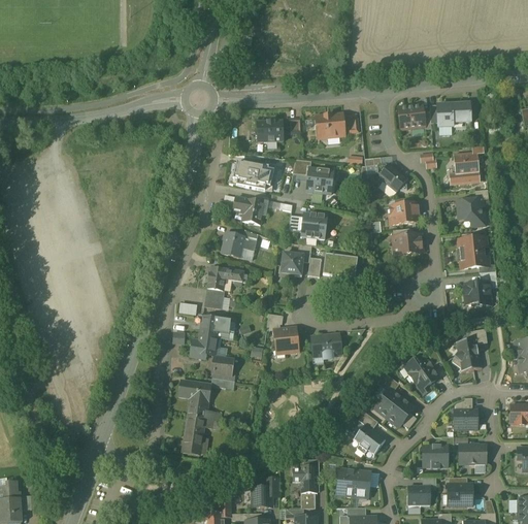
[(470,102),(451,103),(452,122),(470,121),(470,102)]
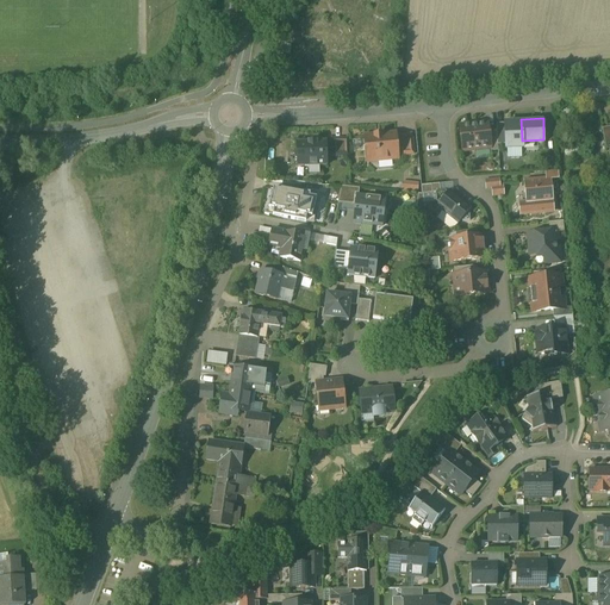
[(521,119),(504,120),(505,141),(506,145),(523,145),(522,141),(521,119)]
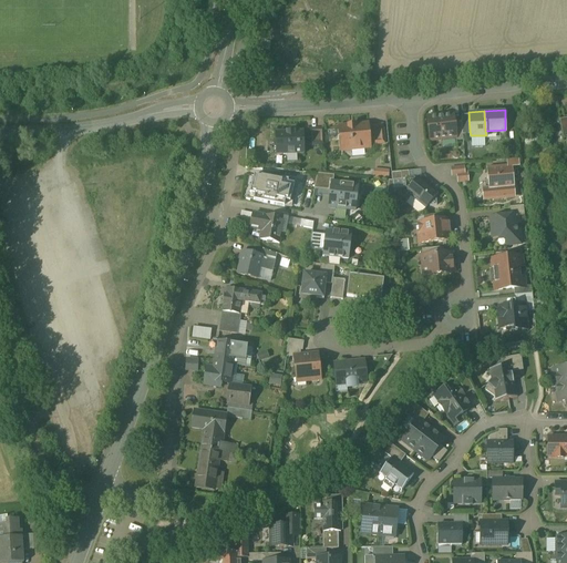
[(447,112),(428,114),(431,137),(454,134),(455,134),(453,118),(453,116),(447,112)]
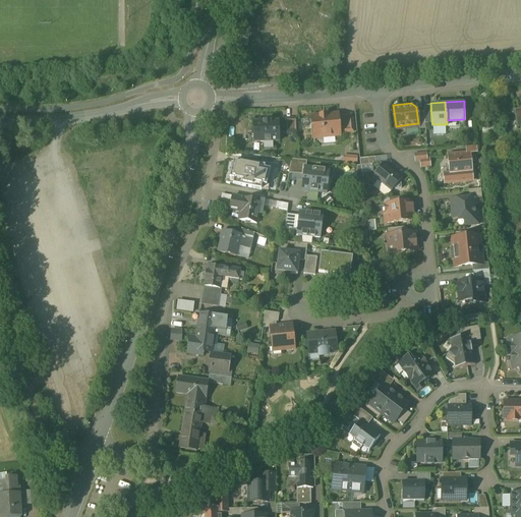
[(430,103),(423,103),(423,108),(424,121),(431,120),(430,103)]
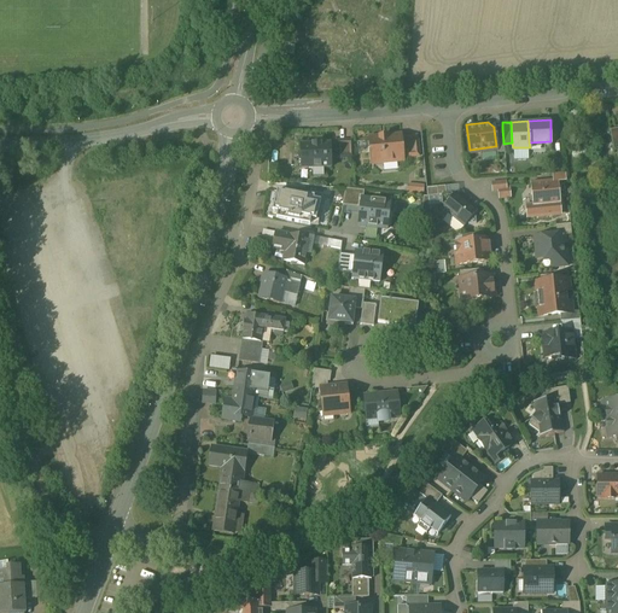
[(502,128),(494,128),(496,146),(495,146),(496,150),(505,150),(503,144),(502,128)]
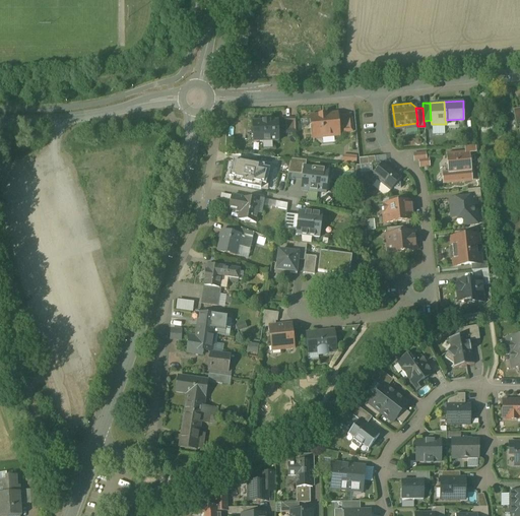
[(337,111),(311,114),(313,135),(339,133),(339,130),(337,113),(337,111)]
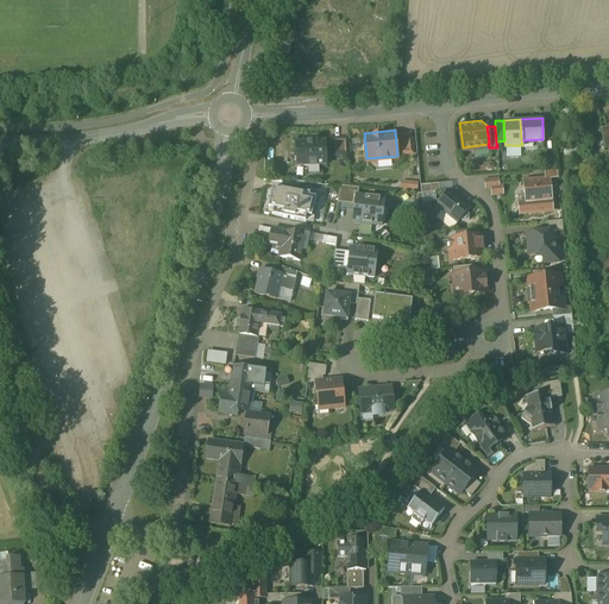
[(410,131),(395,132),(397,152),(413,151),(410,131)]
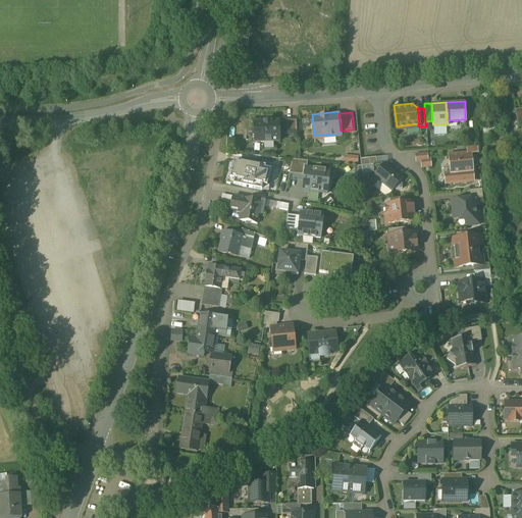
[(298,116),(284,116),(285,131),(298,131),(298,116)]
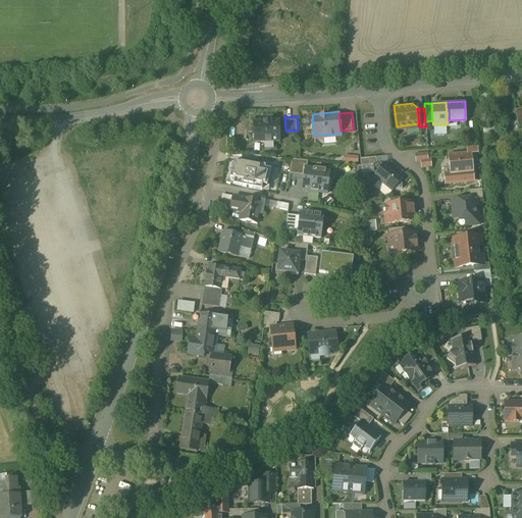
[(278,118),(255,119),(256,140),(279,139),(278,118)]
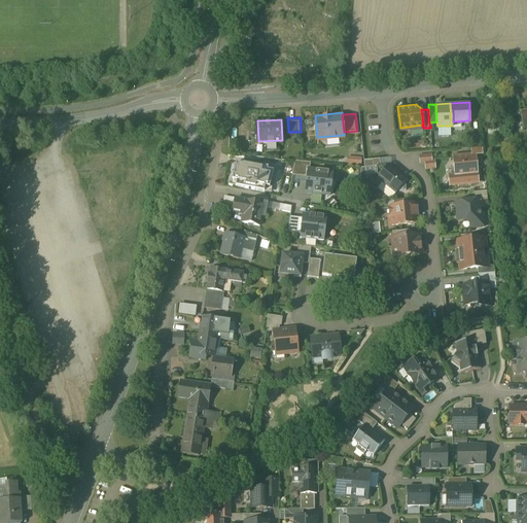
[(471,152),(452,154),(454,172),(454,174),(470,172),(478,171),(476,152),(476,151),(471,152)]
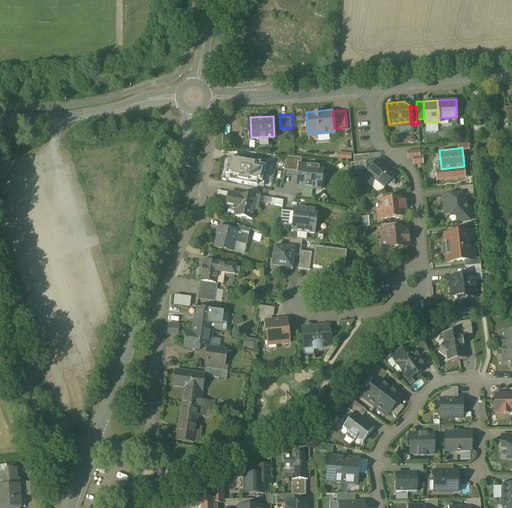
[(351,152),(337,150),(336,158),(350,160),(351,152)]
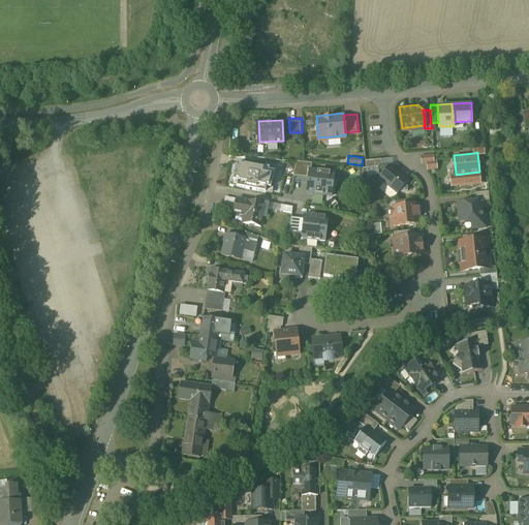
[(424,156),(425,167),(437,166),(436,155),(424,156)]
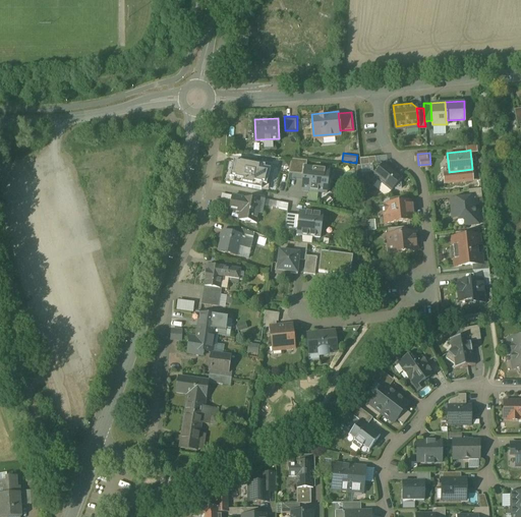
[(375,155),(360,156),(360,163),(371,162),(377,161),(375,155)]
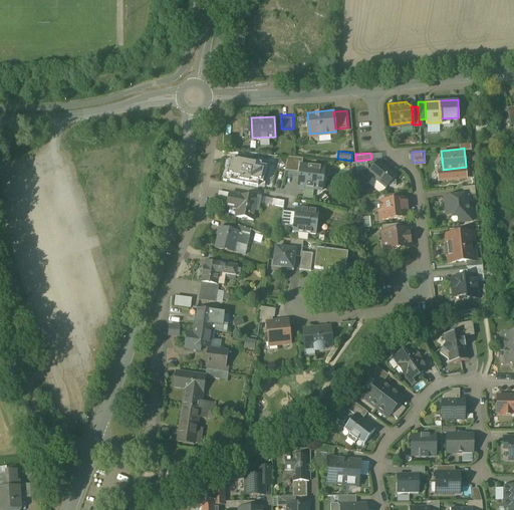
[(284,168),(299,170),(300,162),(302,162),(303,156),(287,154),(284,168)]
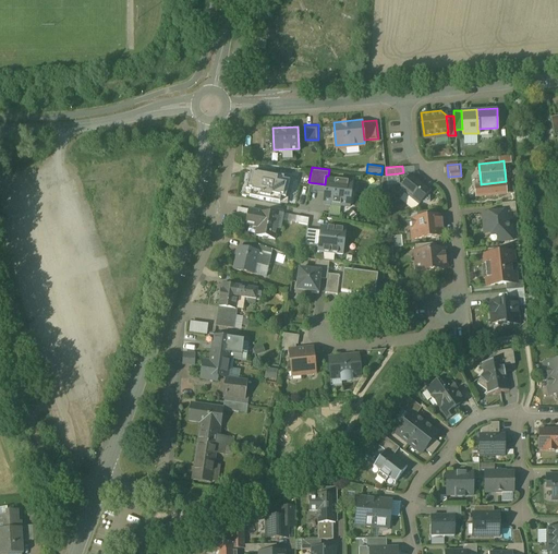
[(250,169),(245,188),(251,189),(250,194),(263,196),(264,195),(266,195),(266,197),(279,200),(280,194),(286,195),(289,178),(283,177),(283,175),(255,169),(255,170),(250,169)]
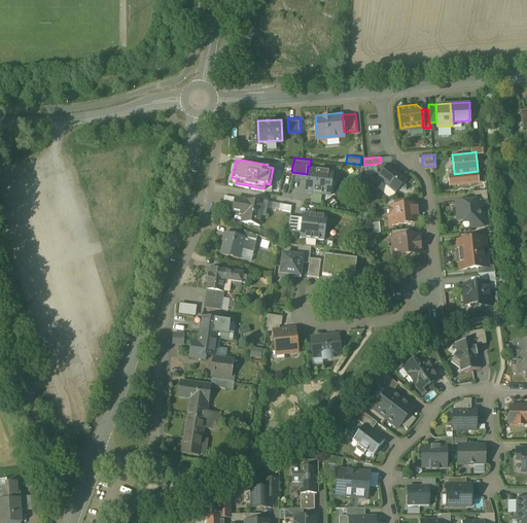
[(395,170),(387,163),(386,164),(384,163),(381,163),(376,164),(377,172),(379,173),(377,176),(395,192),(397,188),(406,187),(405,179),(408,177),(397,169),(395,170)]
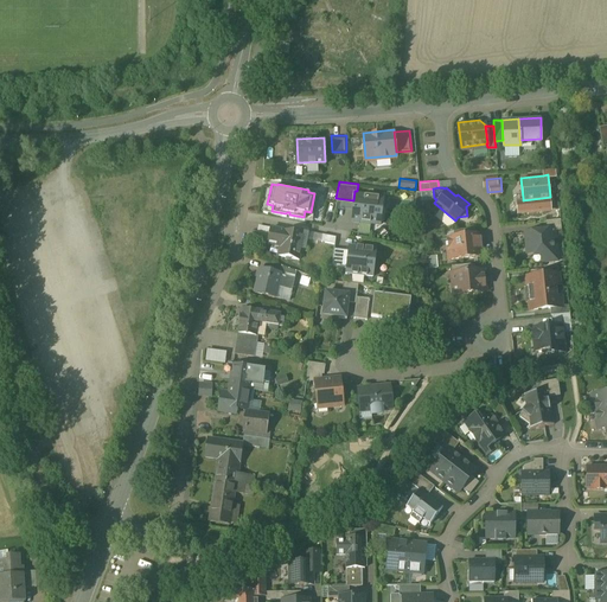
[(355,191),(353,200),(351,219),(379,222),(383,194),(357,191),(355,191)]
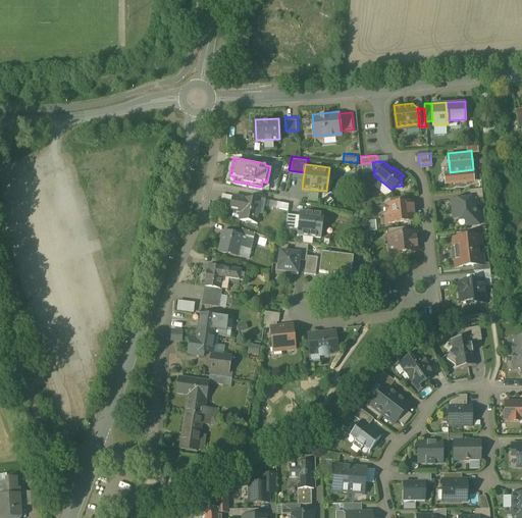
[(466,170),(450,172),(450,170),(444,171),(445,182),(467,179),(466,170)]
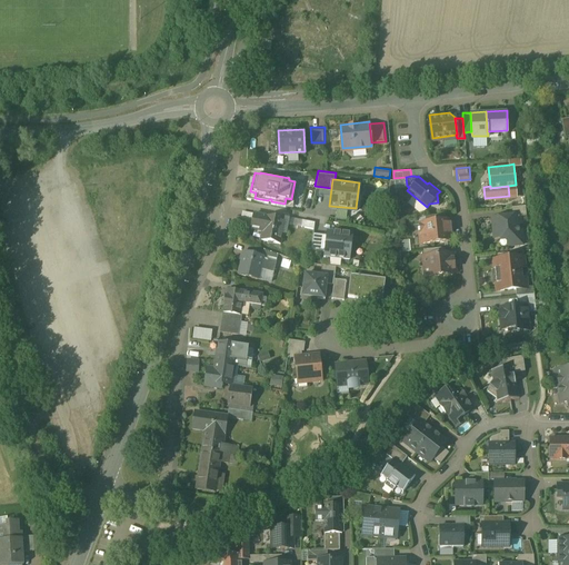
[(526,204),(511,205),(512,214),(519,212),(520,214),(526,212),(526,204)]
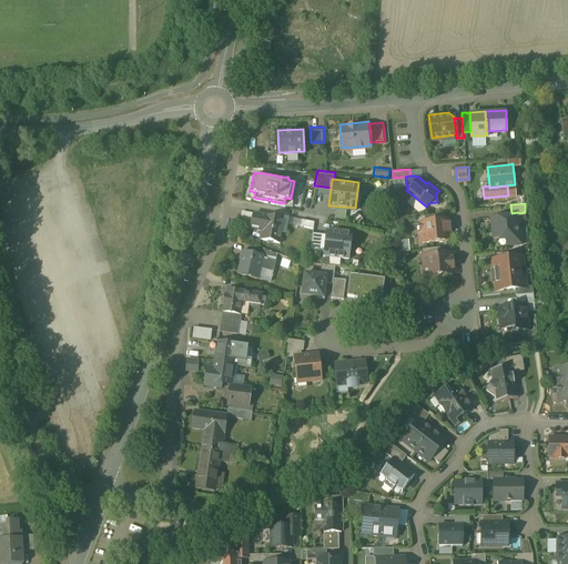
[(283,218),(253,211),(250,227),(261,229),(260,237),(279,241),(283,218)]
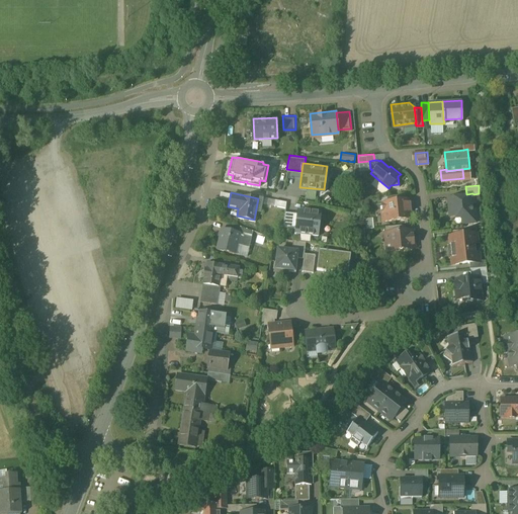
[(466,194),(448,196),(450,213),(465,212),(466,221),(476,220),(473,194),(472,193),(466,194)]
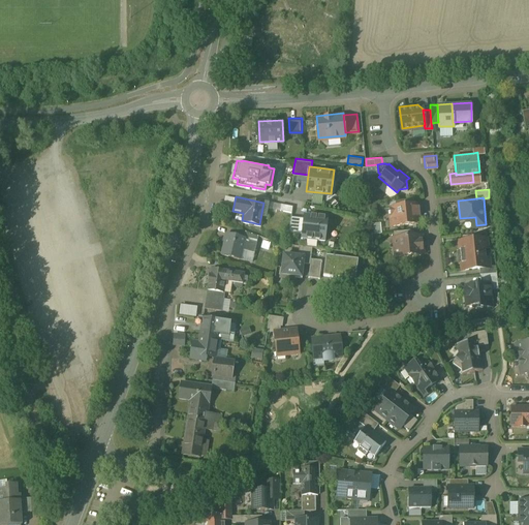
[(291,210),(292,204),(272,199),(271,206),(291,210)]
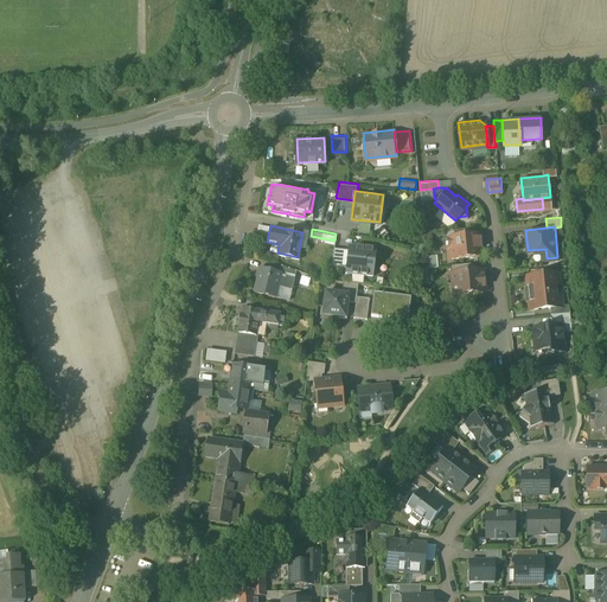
[(479,232),(448,236),(449,247),(447,247),(448,257),(481,254),(479,232)]
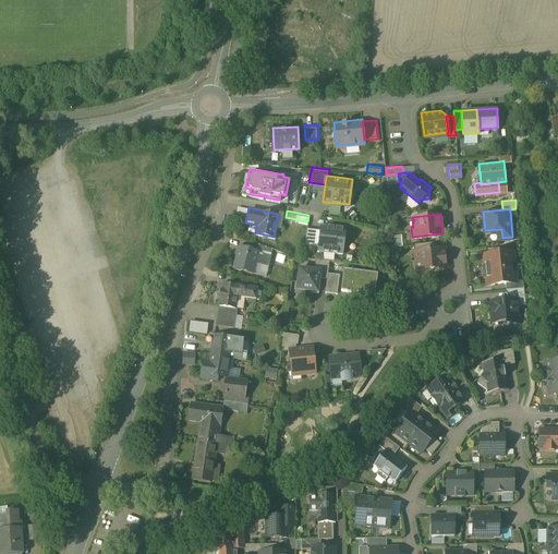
[(343,252),(347,226),(320,224),(318,236),(318,244),(317,249),(343,252)]
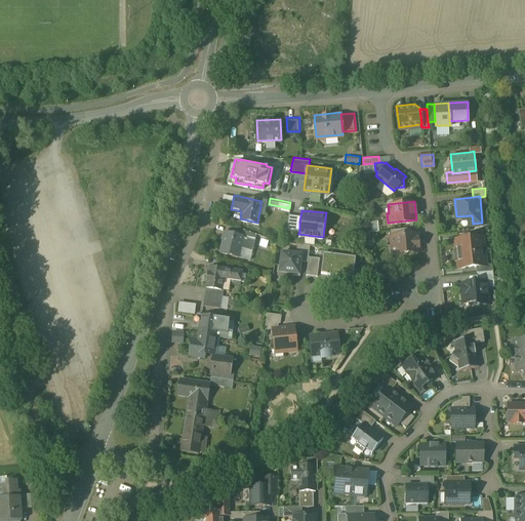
[(299,230),(299,222),(296,222),(297,214),(288,213),(287,228),(299,230)]
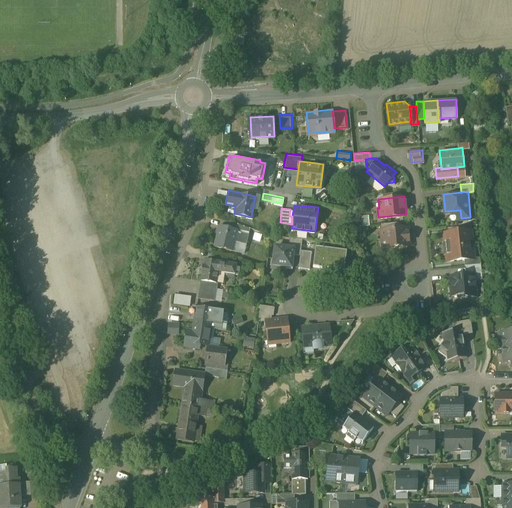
[(251,217),(234,213),(233,220),(237,221),(250,226),(256,228),(258,219),(251,217)]
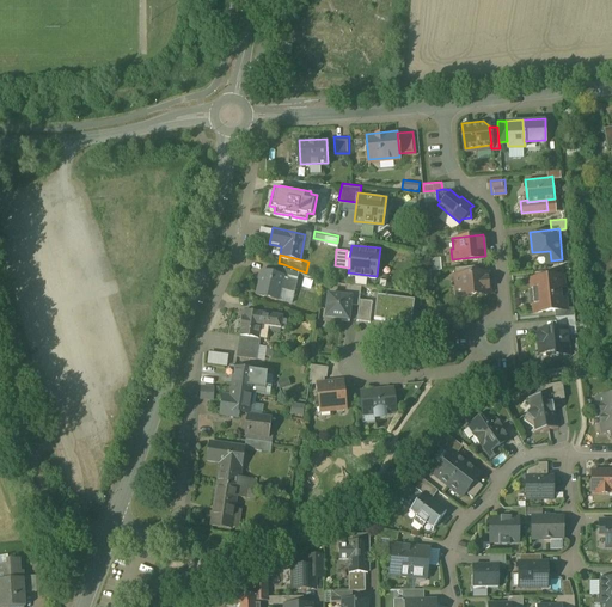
[(299,270),(283,264),(281,271),(263,268),(257,292),(276,296),(279,286),(294,289),(299,270)]
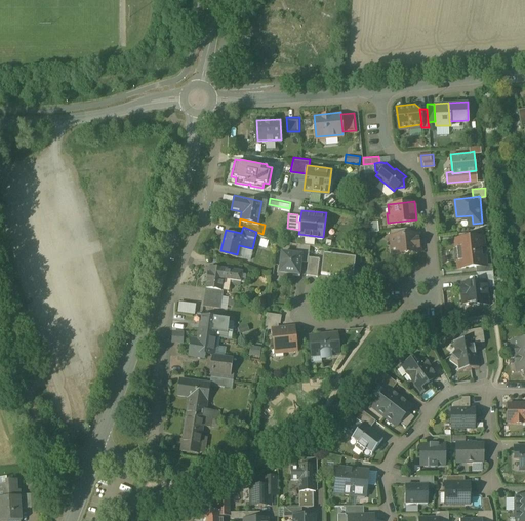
[(417,232),(391,234),(392,244),(393,244),(396,246),(397,252),(419,250),(417,232)]
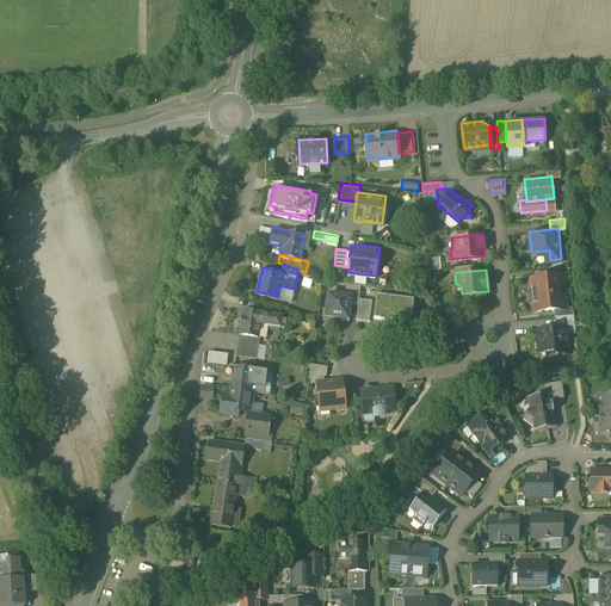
[(548,274),(534,277),(535,284),(531,285),(532,301),(536,301),(537,309),(554,307),(566,305),(565,295),(560,296),(557,274),(562,274),(562,273),(548,274)]
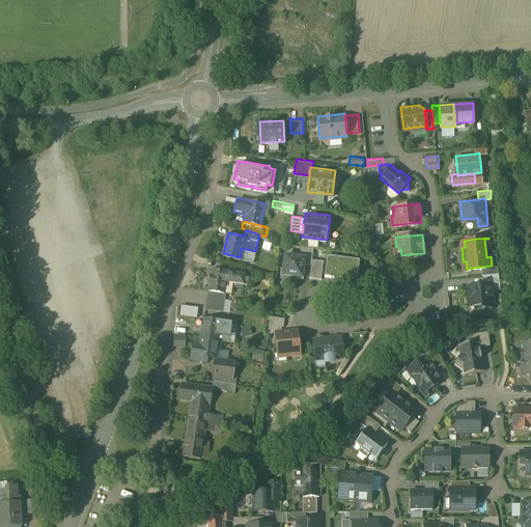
[(313,246),(301,245),(299,255),(305,255),(304,261),(311,262),(311,257),(313,246)]
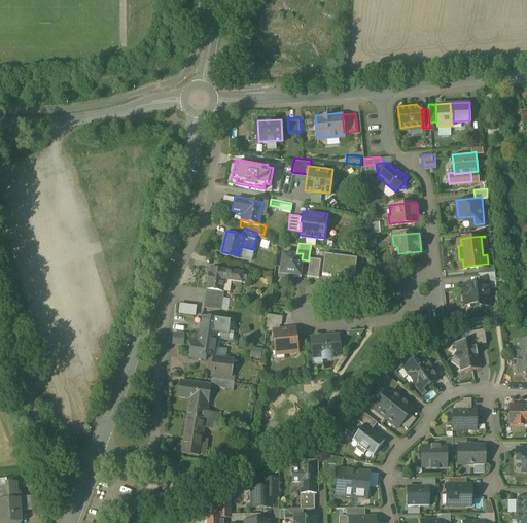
[(296,253),(283,251),(280,271),(292,272),(291,273),(301,274),(302,266),(301,266),(302,259),(303,253),(296,253)]
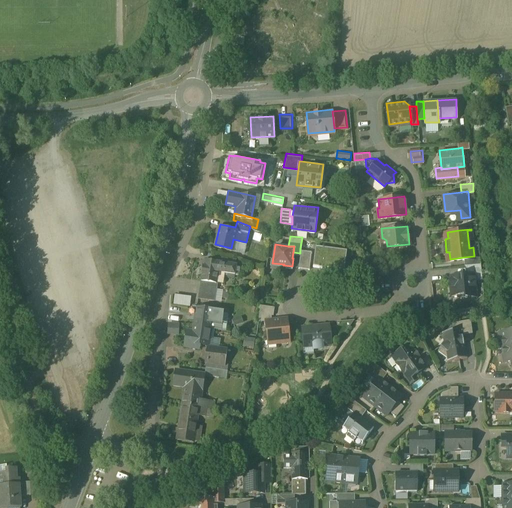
[(338,247),(315,245),(313,264),(328,266),(329,262),(345,264),(346,255),(337,253),(338,247)]
